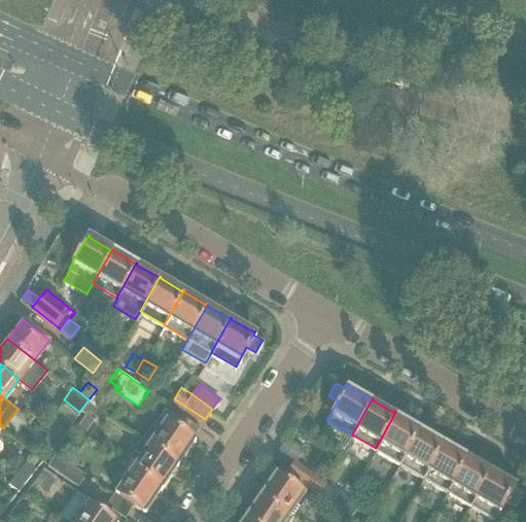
[(89,401),(82,409),(96,418),(102,409),(89,401)]
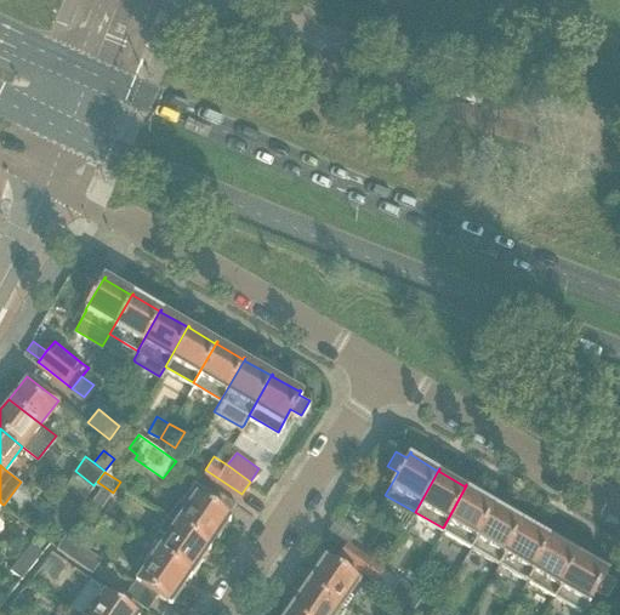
[(180,499),(168,516),(171,518),(176,522),(210,545),(210,544),(209,542),(226,516),(228,517),(229,516),(209,502),(204,499),(210,490),(197,480),(195,479),(182,500),(180,499)]
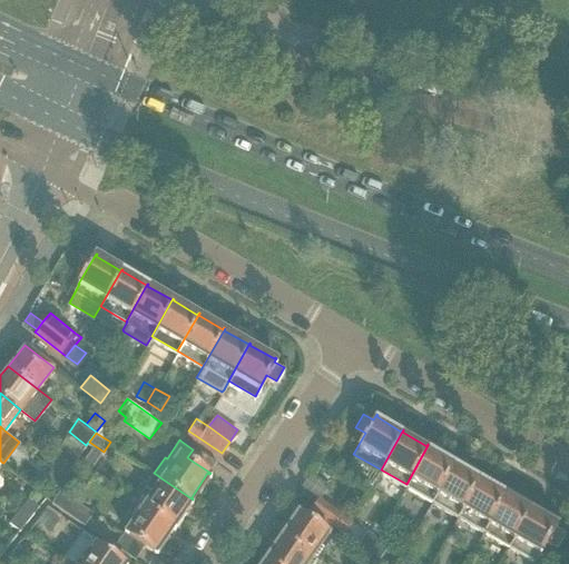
[(406,484),(431,498),(454,461),(453,459),(452,462),(428,447),(429,445),(428,445),(406,484)]
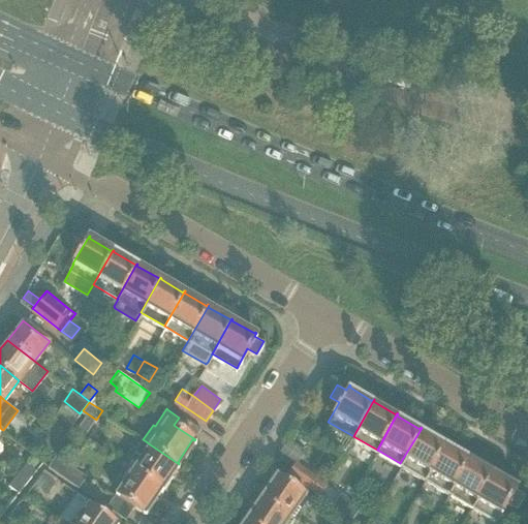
[(84,417),(76,428),(85,433),(92,422),(84,417)]
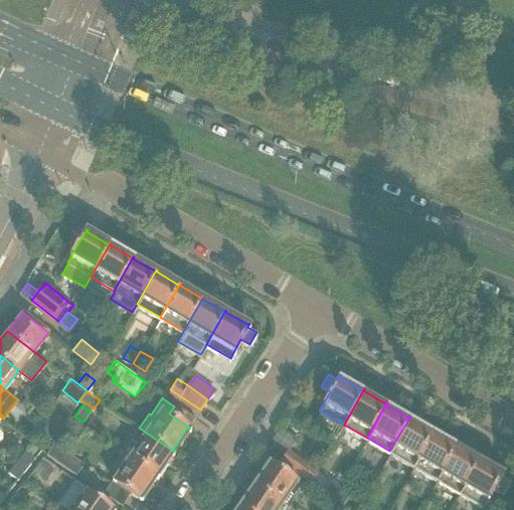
[(55,410),(46,422),(56,431),(65,418),(55,410)]
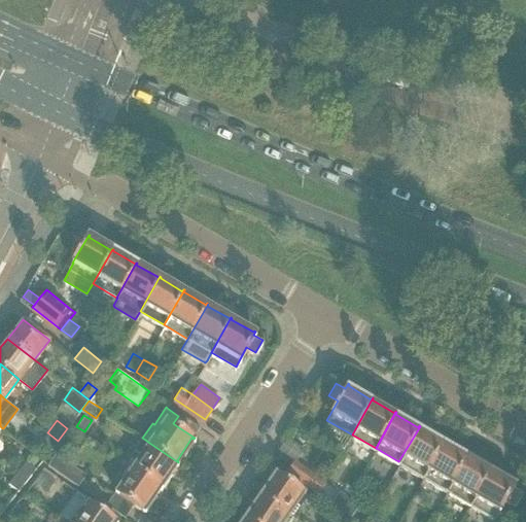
[(398,461),(423,476),(443,440),(443,439),(442,441),(419,428),(420,426),(398,461)]
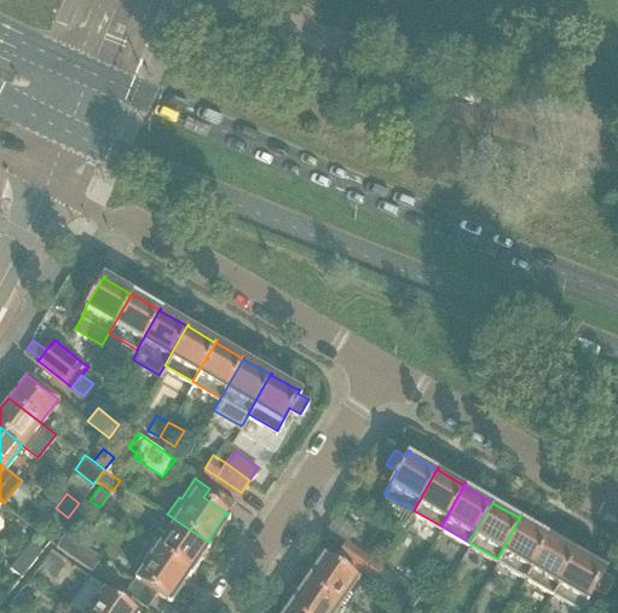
[(56,508),(45,520),(57,530),(68,518),(56,508)]
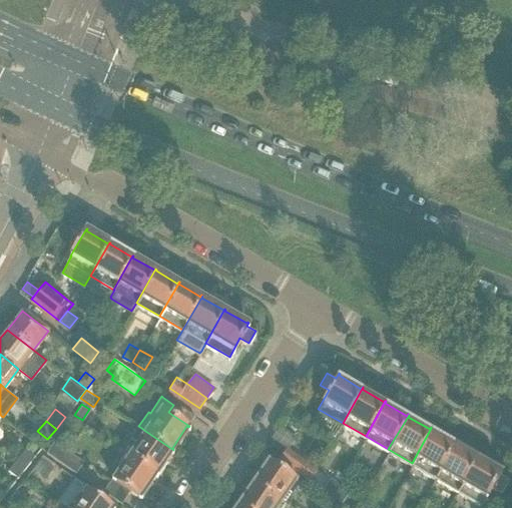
[(138,440),(130,453),(157,472),(156,471),(171,449),(172,450),(173,450),(145,431),(141,428),(138,426),(132,436),(134,438),(138,440)]
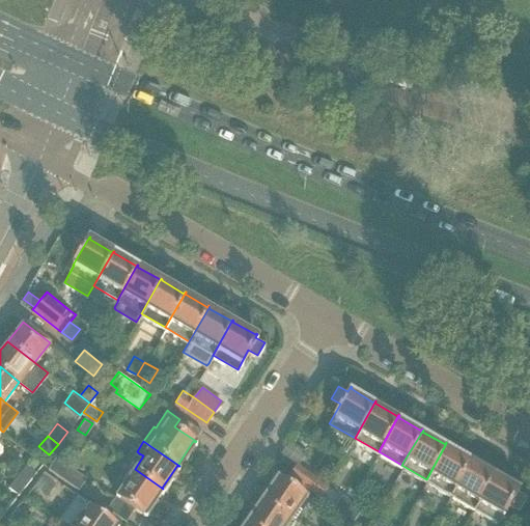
[(426,479),(450,493),(470,458),(470,457),(469,459),(446,445),(447,443),(446,443),(426,479)]
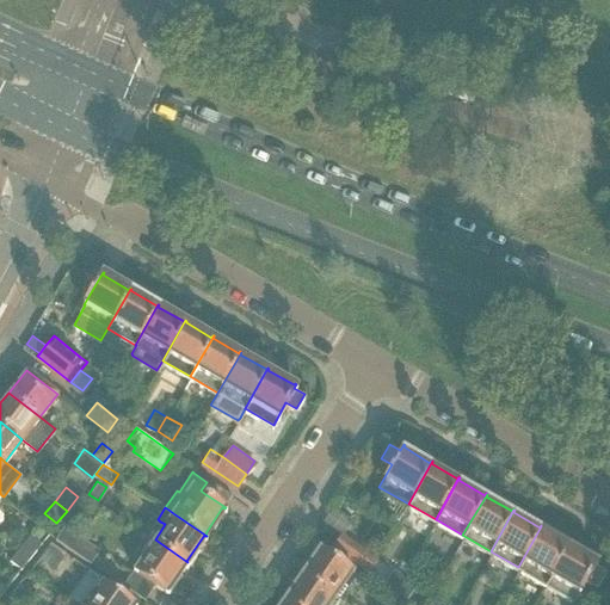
[(65,523),(55,537),(91,561),(100,547),(65,523)]
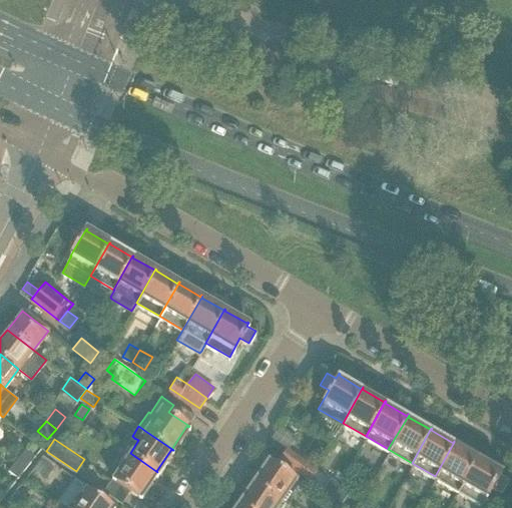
[(435,476),(457,489),(477,455),(476,455),(475,456),(454,444),(455,442),(454,442),(435,476)]
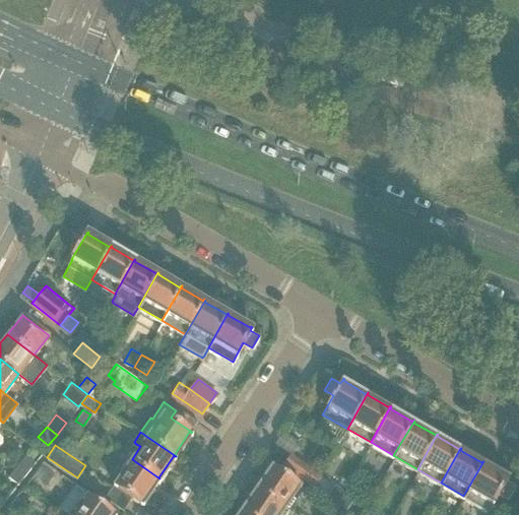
[(26,452),(17,464),(26,471),(36,459),(26,452)]
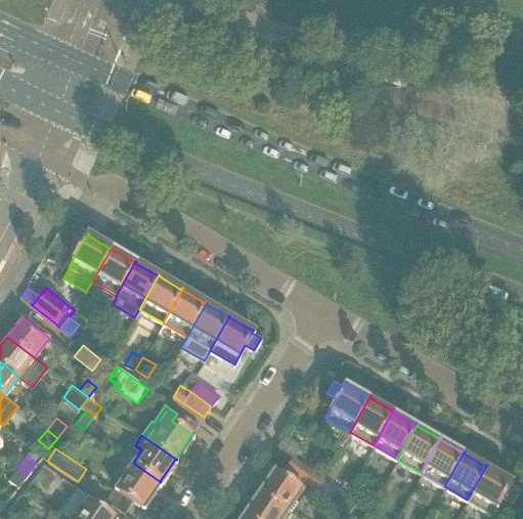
[(287,467),(316,488),(324,477),(294,456),(287,467)]
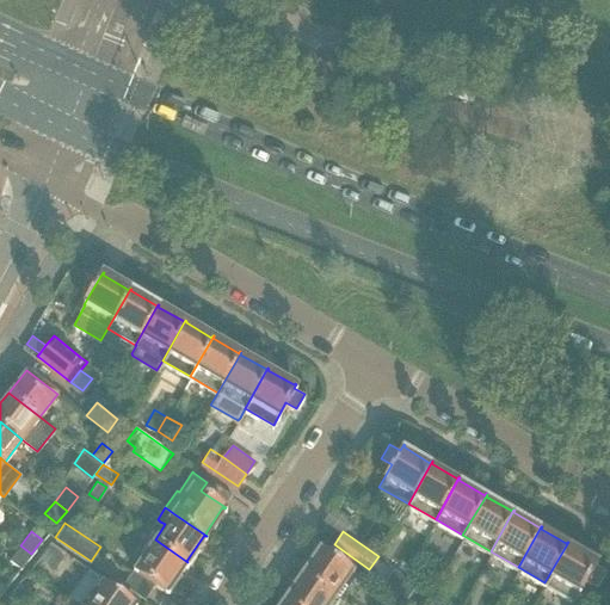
[(188,562),(155,539),(149,537),(141,549),(147,553),(135,568),(168,591),(168,590),(166,588),(185,562),(188,563),(188,562)]
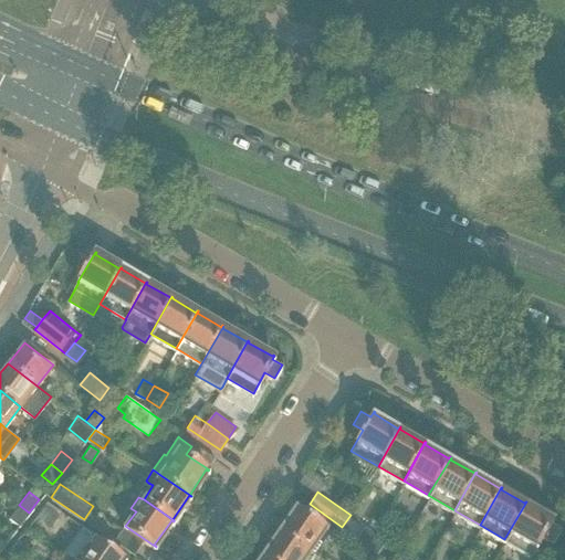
[(48,499),(38,514),(52,524),(62,509),(48,499)]
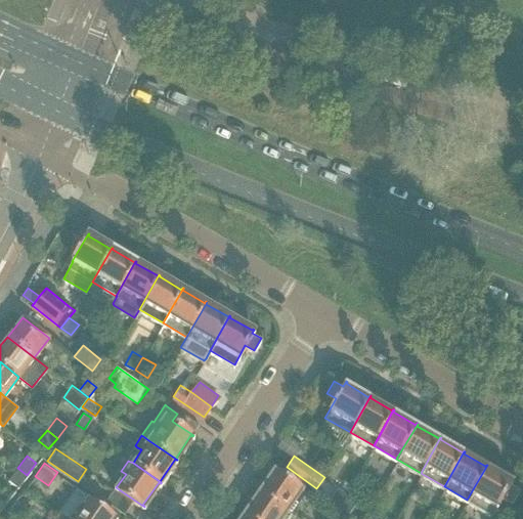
[(487,465),(467,500),(491,514),(502,496),(511,502),(519,487),(510,483),(512,479),(511,479),(510,480),(487,467),(488,466),(487,465)]
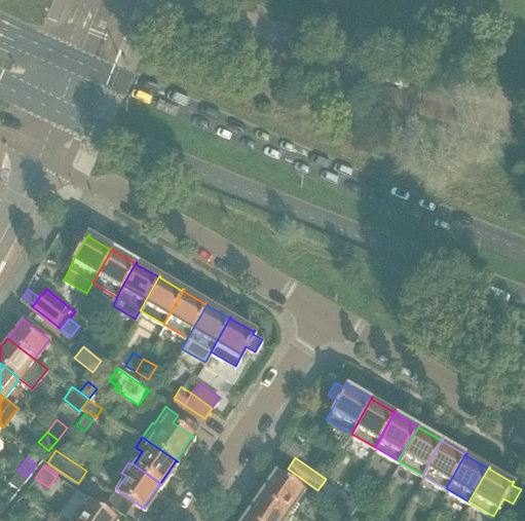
[(261,491),(260,491),(290,511),(292,513),(297,516),(298,513),(299,510),(300,506),(300,504),(302,501),(308,492),(292,481),(275,469),(274,470),(276,471),(262,491),(261,491)]
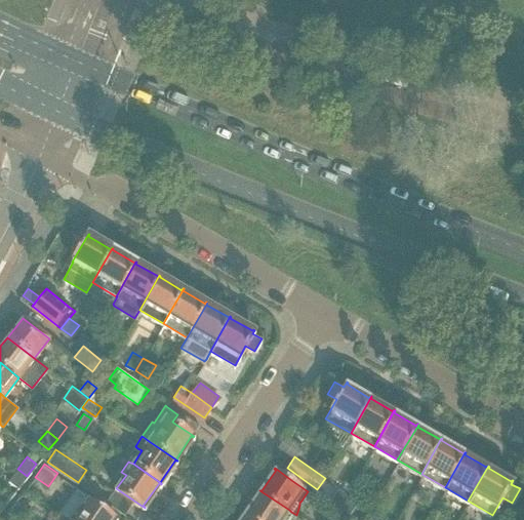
[(17,469),(9,480),(18,487),(27,476),(17,469)]
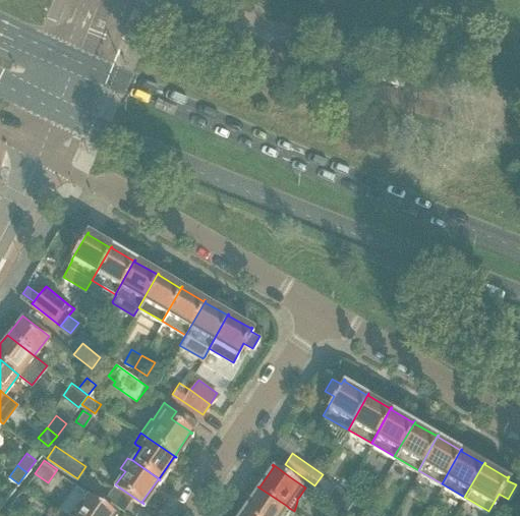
[(336,482),(328,495),(337,500),(344,489),(336,482)]
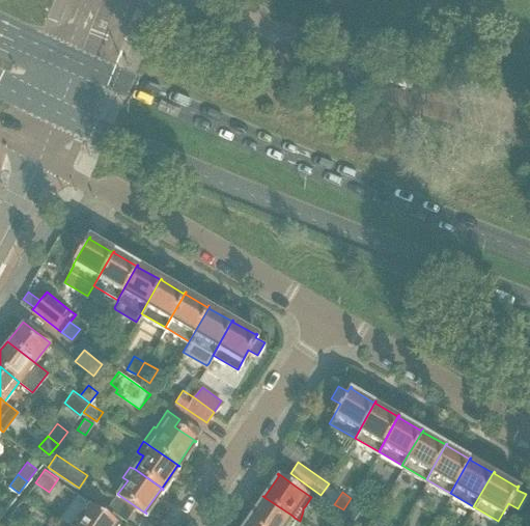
[(248,517),(248,518),(258,525),(289,525),(295,518),(293,516),(262,496),(262,497),(263,498),(250,519),(248,517)]
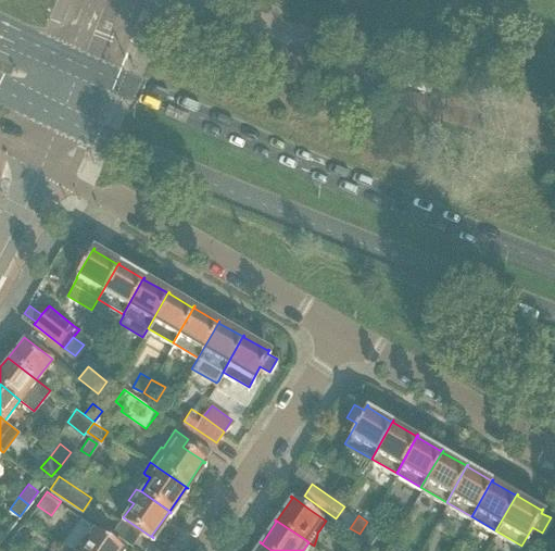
[(367,522),(360,534),(371,542),(380,530),(367,522)]
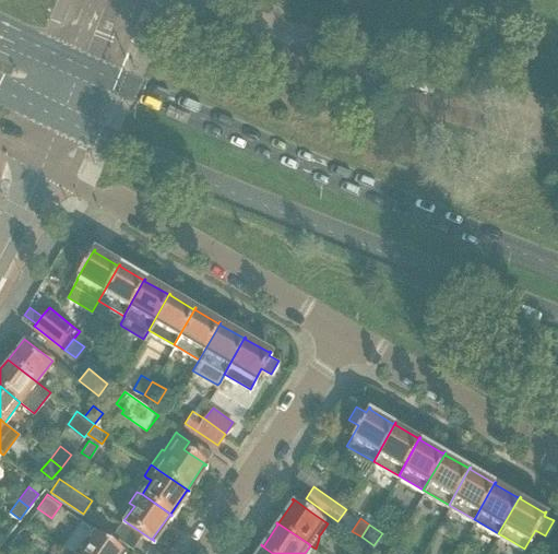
[(76,542),(74,545),(75,553),(74,553),(120,553),(122,553),(123,553),(125,553),(106,540),(91,529),(83,540),(76,542)]
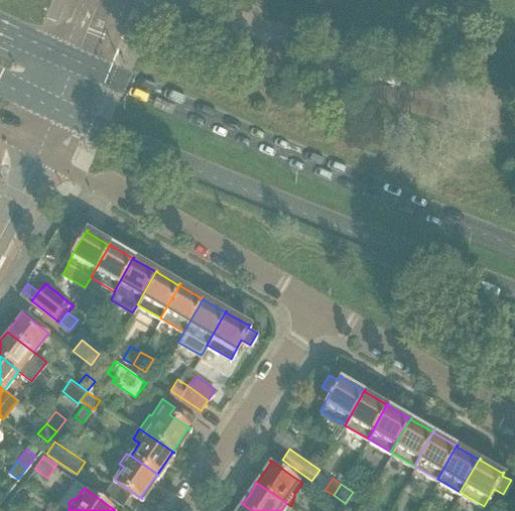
[(16,490),(9,499),(21,509),(29,499),(16,490)]
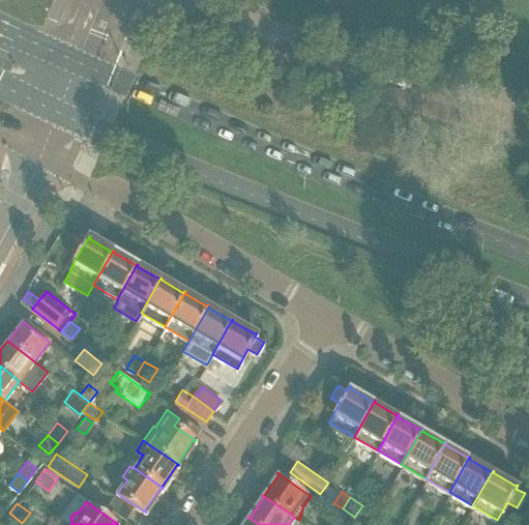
[(9,513),(1,523),(3,524),(20,524),(22,523),(9,513)]
